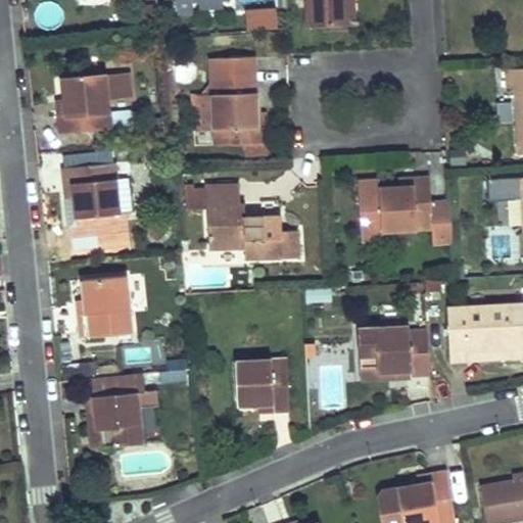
[(305,0),(307,27),(346,24),(344,0),(305,0)]
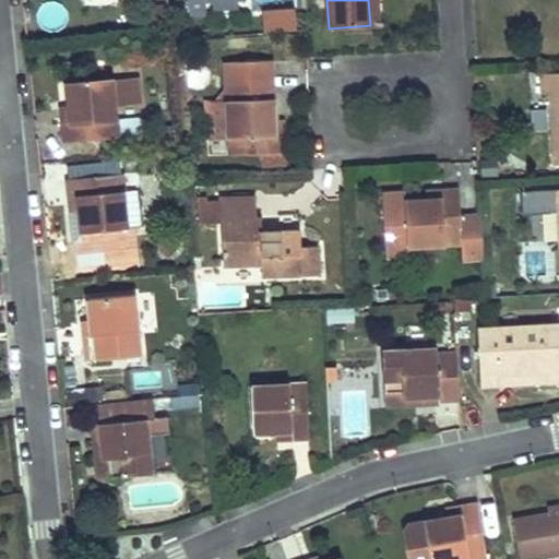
[(368,0),(370,25),(382,25),(381,0),(368,0)]
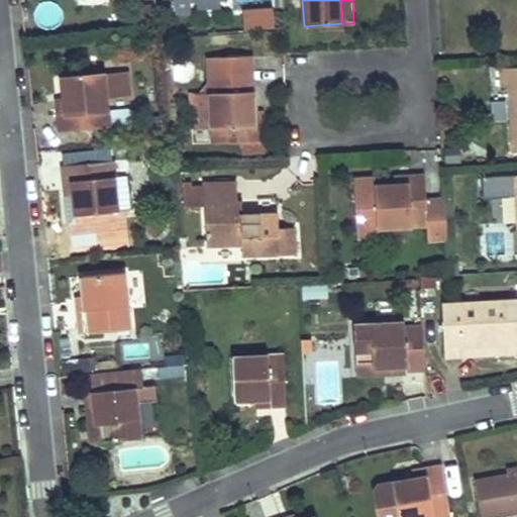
[(275,27),(274,12),(245,13),(246,28),(275,27)]
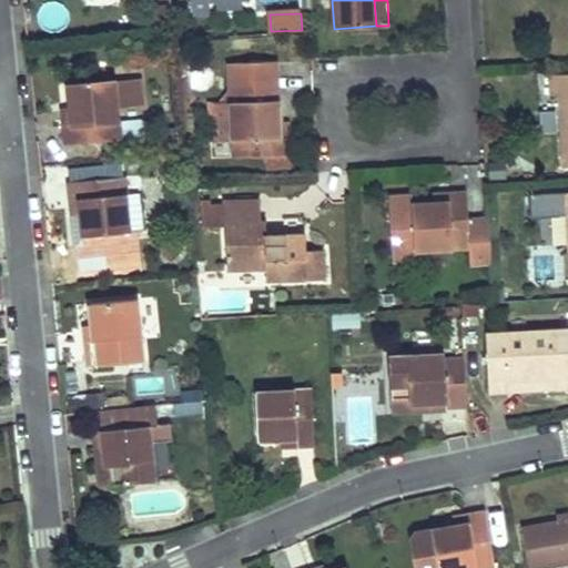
[(231,100),(229,100),(233,160),(292,156),(291,137),(280,137),(280,117),(276,60),(229,62),(231,100)]
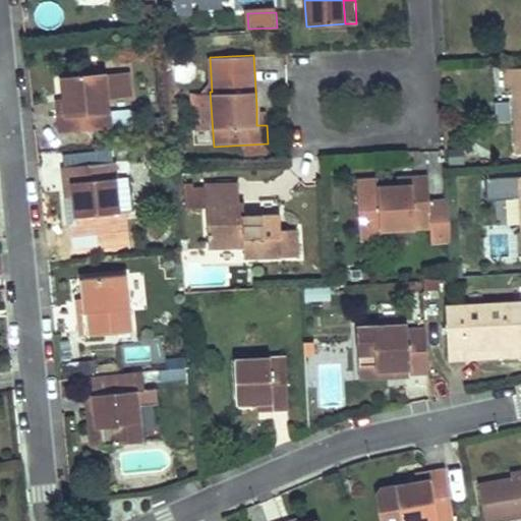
[(513,87),(515,153),(520,153),(520,69),(501,70),(501,87),(513,87)]
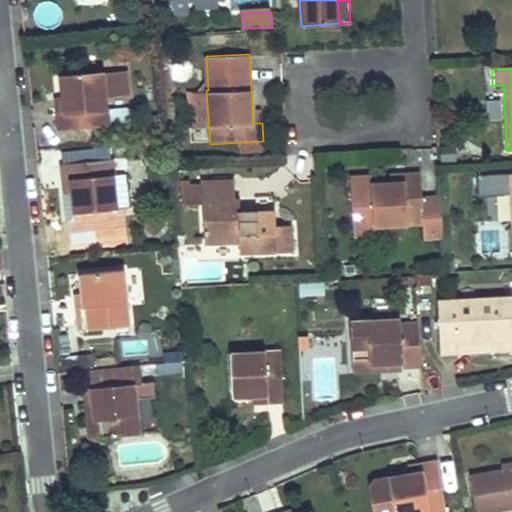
[(53,111),(54,131),(107,126),(103,73),(59,77),(59,96),(62,96),(62,110),(53,111)]
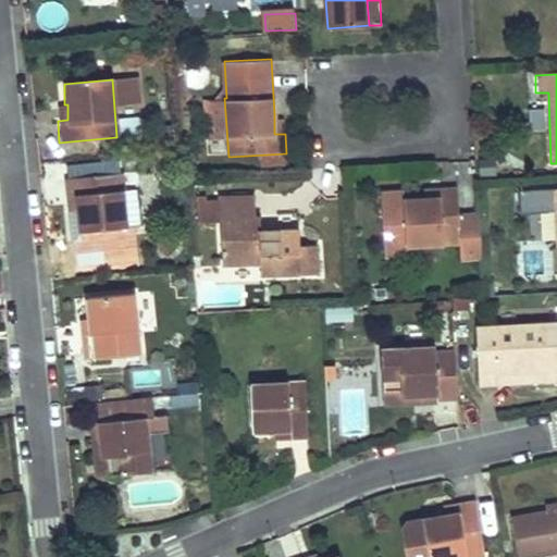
[(67,120),(67,104),(64,104),(57,106),(58,121),(67,120)]
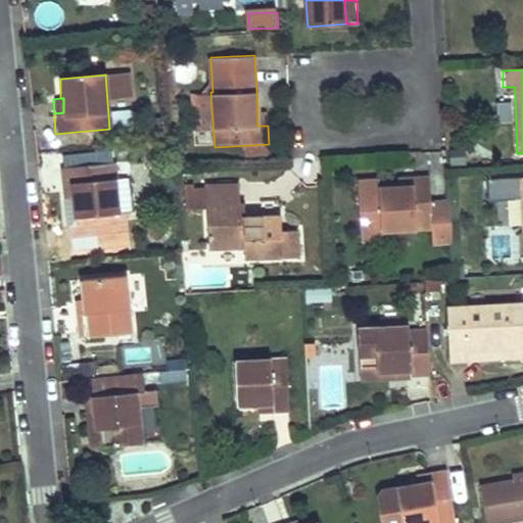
[(268,126),(268,107),(257,107),(257,126),(268,126)]
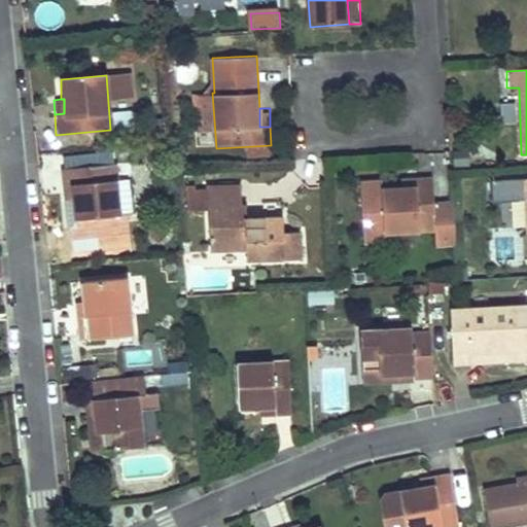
[(75,204),(76,222),(117,219),(117,217),(115,183),(114,166),(61,170),(63,189),(74,188),(75,204)]
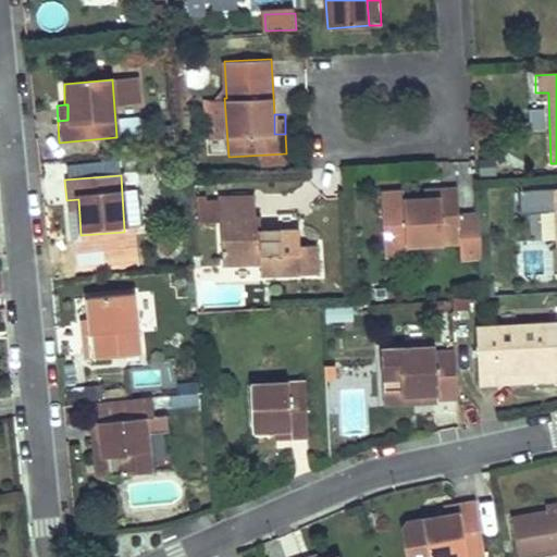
[(404,190),(380,193),(383,238),(405,237),(405,246),(458,243),(459,259),(480,258),(478,214),(458,215),(457,188),(438,189),(438,198),(424,198),(404,199),(404,190)]
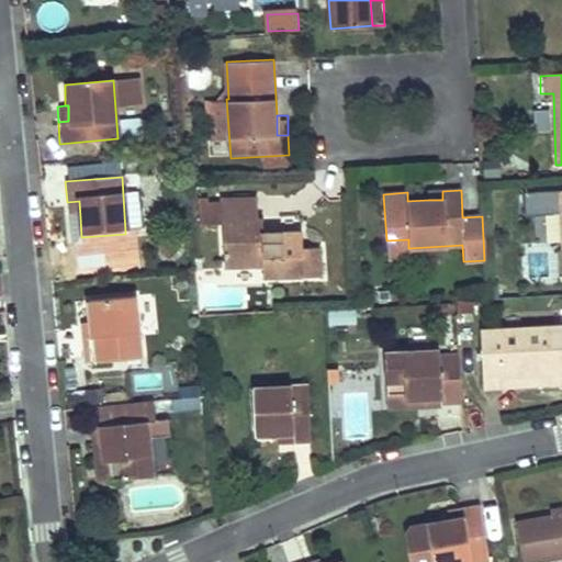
[(428,192),(428,200),(442,200),(442,191),(428,192)]
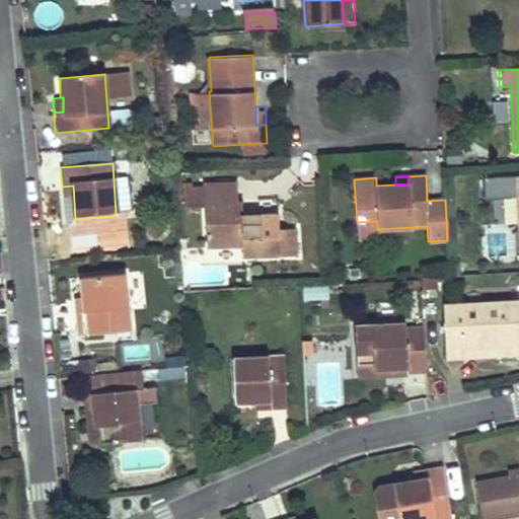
[(126,179),(114,180),(116,214),(129,213),(126,179)]
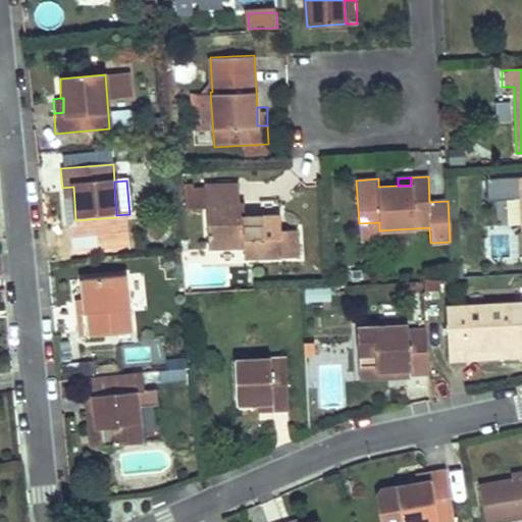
[(521,180),(507,181),(509,227),(521,226),(521,198),(521,197),(521,180)]
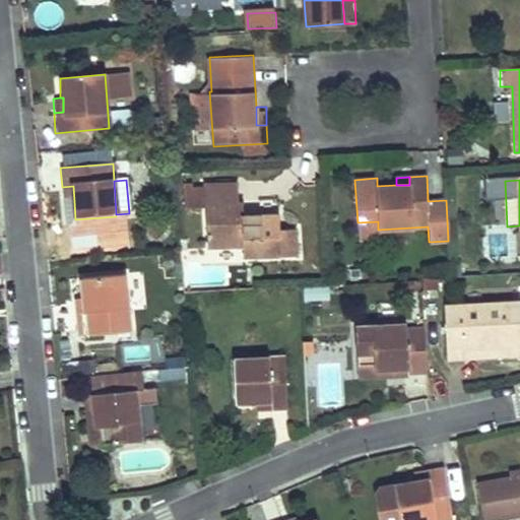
[(74,201),(73,186),(62,187),(62,202),(74,201)]
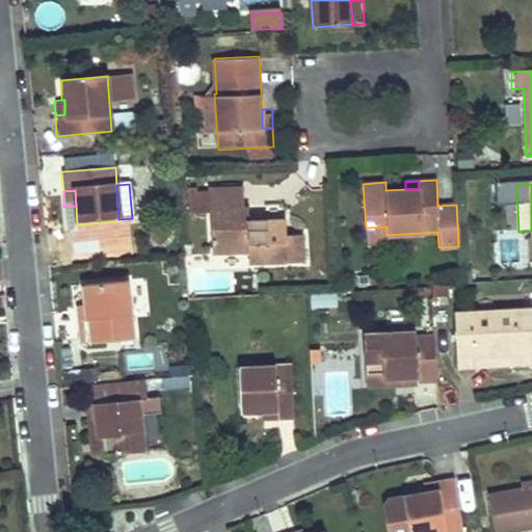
[(243,192),(210,194),(210,200),(211,218),(212,261),(251,259),(251,267),(306,265),(303,232),(286,232),(286,219),(250,221),(251,209),(244,209),(243,192)]
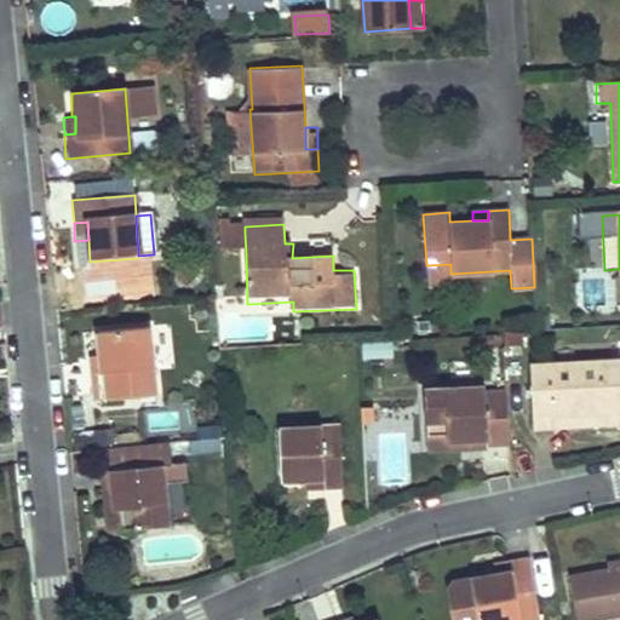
[(240,254),(239,233),(230,234),(219,234),(220,256),(240,254)]
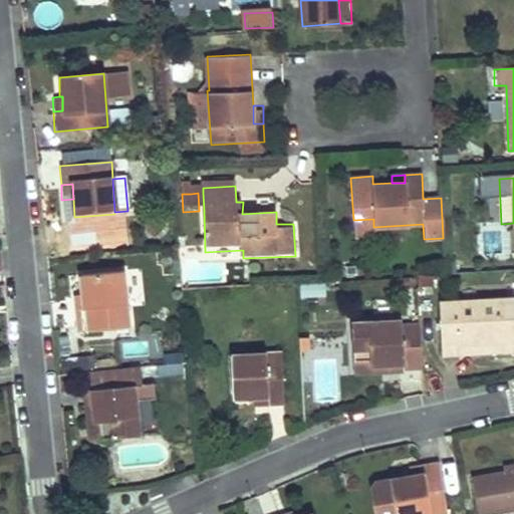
[(146,213),(141,220),(154,232),(160,226),(146,213)]
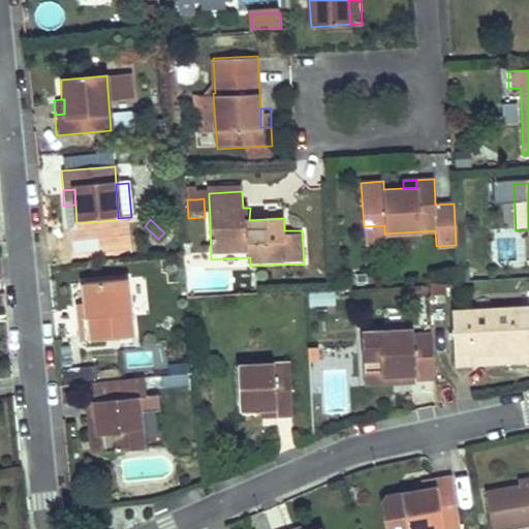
[(384,234),(384,225),(364,226),(365,242),(385,241),(384,234)]
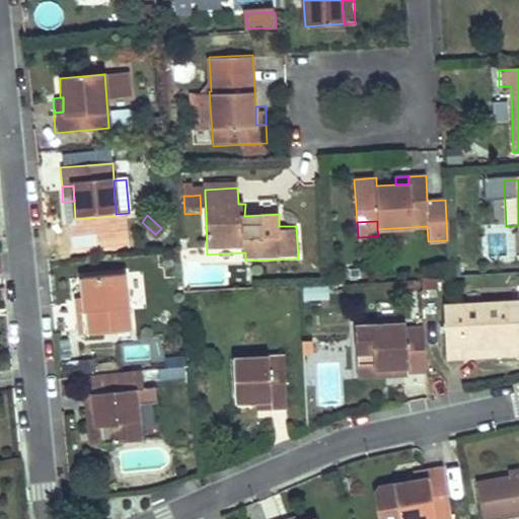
[(74,234),(75,250),(95,245),(95,234),(74,234)]
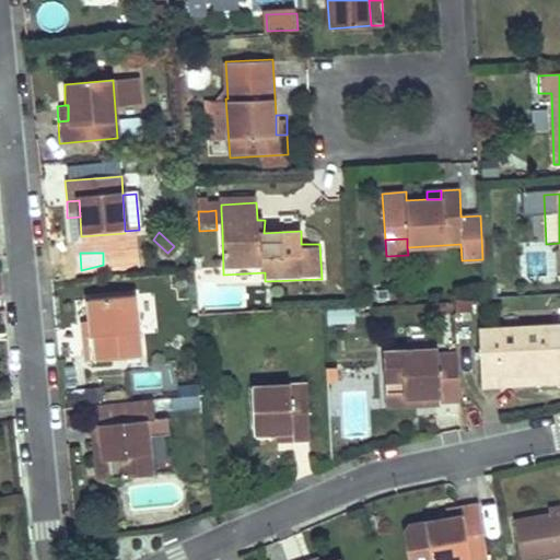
[(140,362),(136,295),(90,299),(92,322),(93,339),(82,340),(84,366),(140,362)]
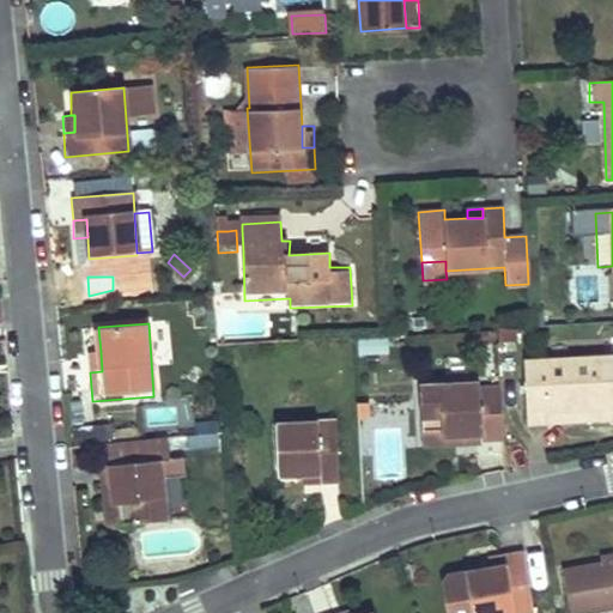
[(102,371),(101,352),(89,352),(90,372),(102,371)]
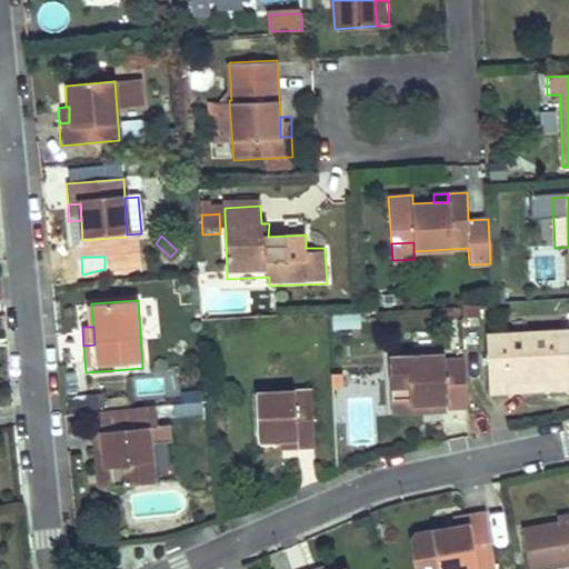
[(568,330),(481,336),(483,382),(505,382),(503,369),(552,367),(552,380),(568,379),(568,330)]
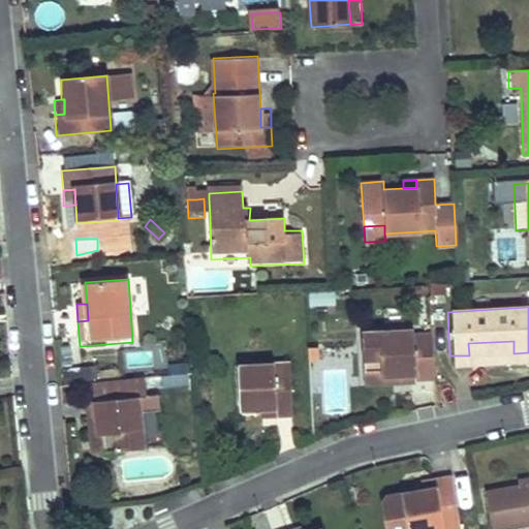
[(416,332),(362,336),(366,381),(402,378),(403,389),(421,387),(421,383),(434,382),(432,341),(416,342),(416,332)]
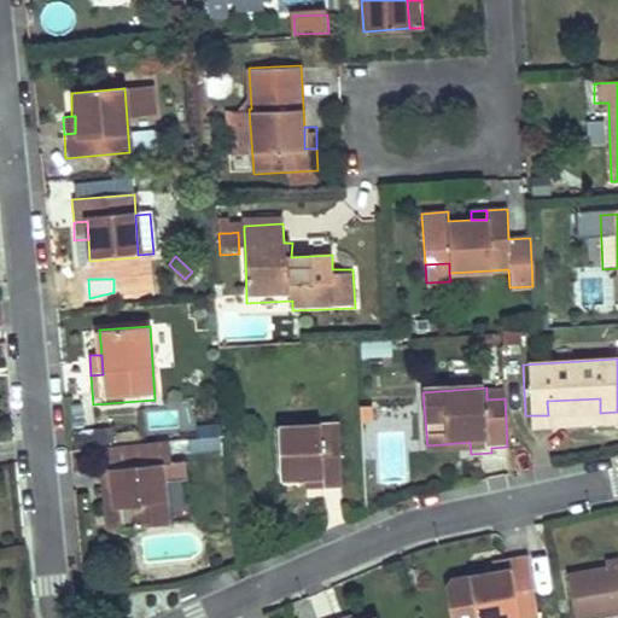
[(547,401),(548,415),(600,413),(600,398),(547,401)]
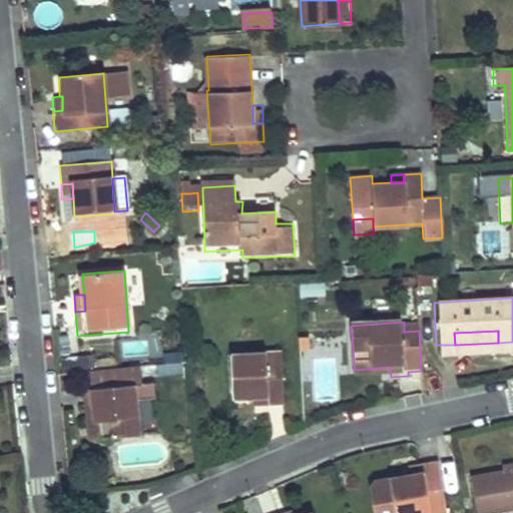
[(284,352),(231,357),(233,399),(253,398),(267,397),(269,407),(288,404),(284,352)]
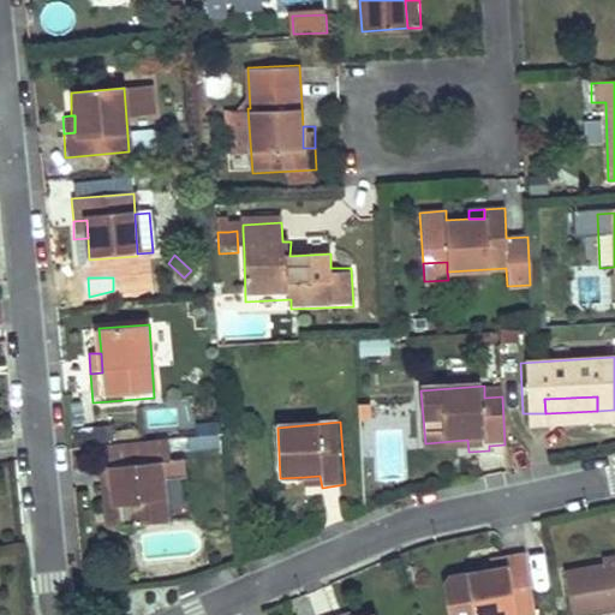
[(219,424),(190,427),(192,452),(221,449),(219,424)]
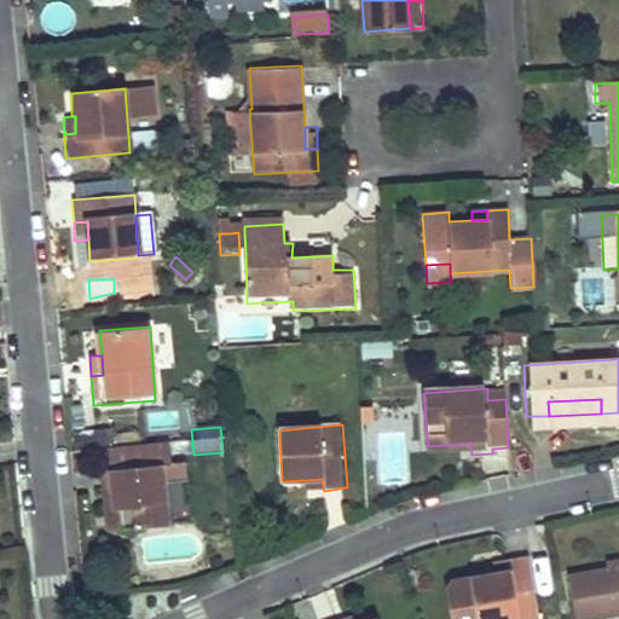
[(472,455),(470,443),(428,446),(428,457),(472,455)]
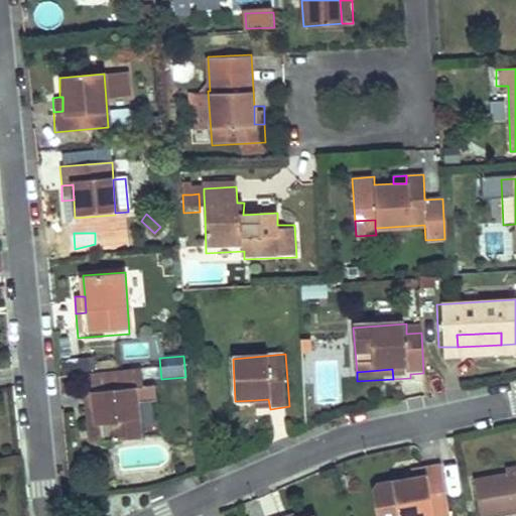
[(99,441),(138,437),(134,388),(85,391),(86,407),(96,407),(99,441)]
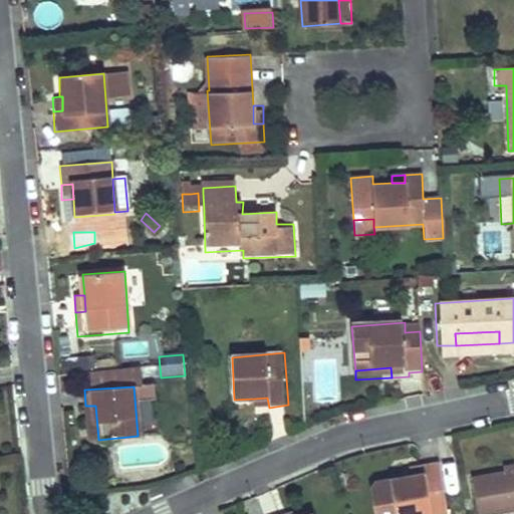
[(269,408),(267,398),(254,399),(255,409),(269,408)]
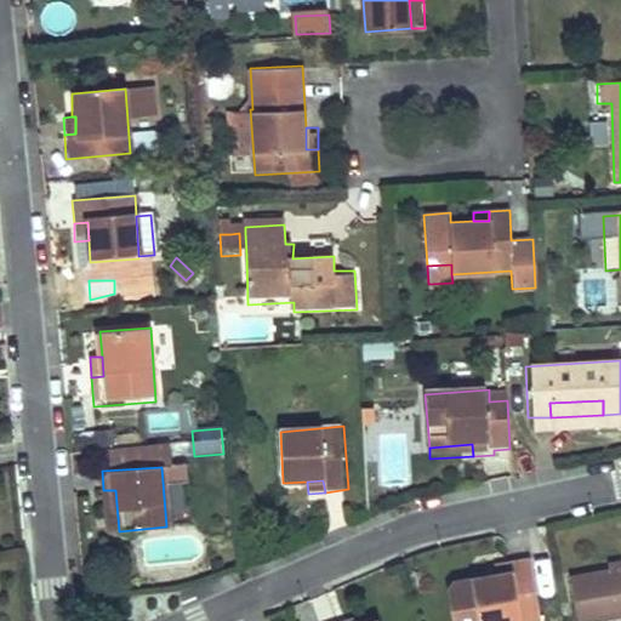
[(119,531),(115,490),(103,490),(107,531),(119,531)]
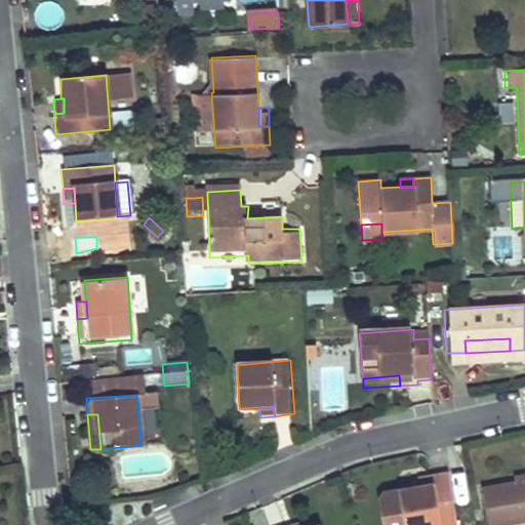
[(524,471),(515,473),(516,483),(524,481),(524,471)]
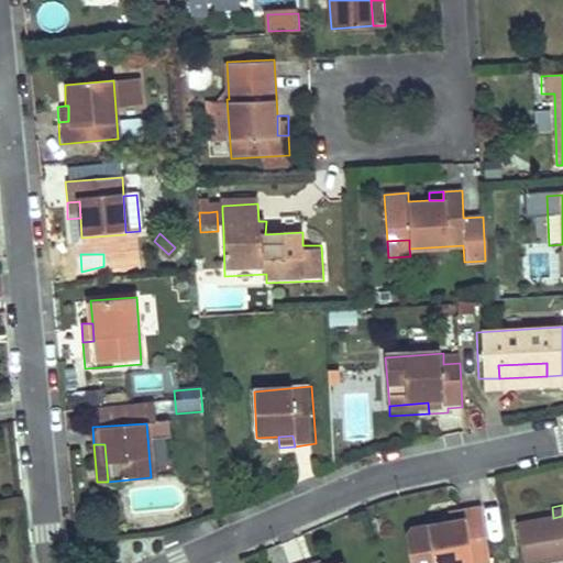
[(489,562),(483,511),(461,515),(462,521),(449,523),(427,527),(427,528),(411,530),(405,539),(408,562),(489,562)]
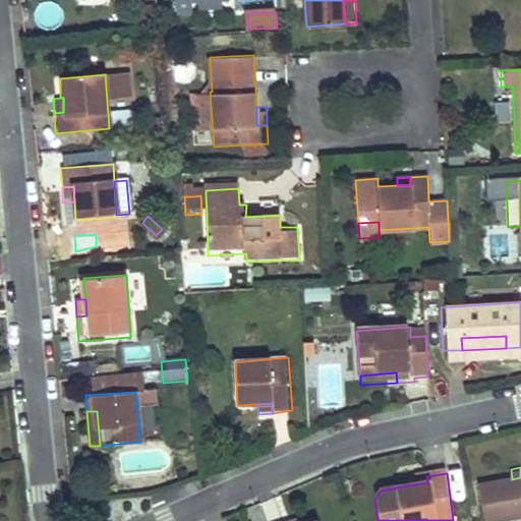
[(427,482),(426,476),(414,478),(415,484),(427,482)]
